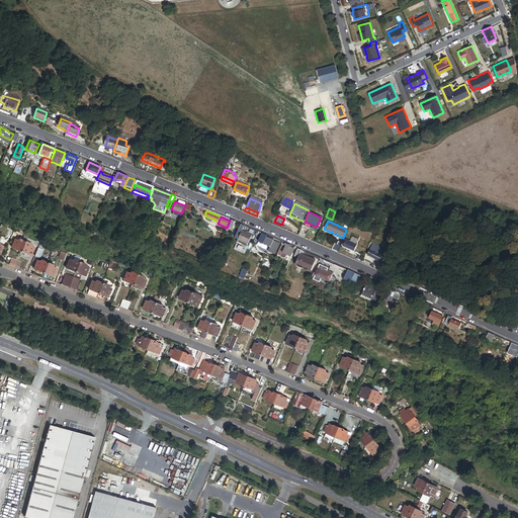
[(252,234),(243,230),(245,226),(240,224),(235,237),(248,242),(252,234)]
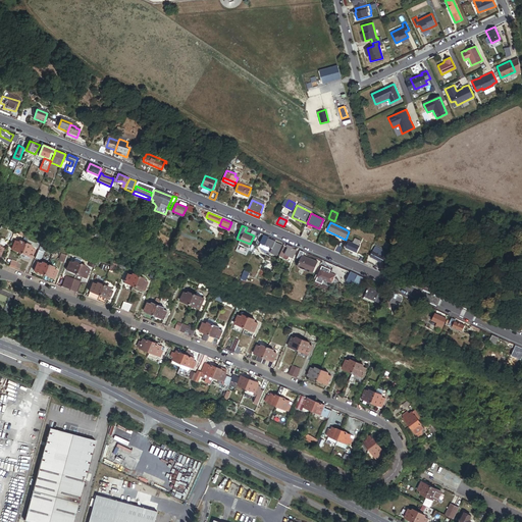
[(265,246),(267,240),(262,237),(259,243),(265,246)]
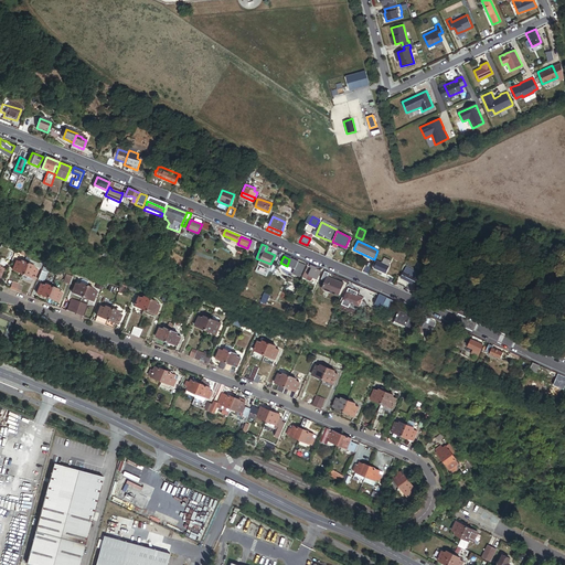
[(295,269),(298,262),(298,260),(290,257),(289,259),(287,266),(295,269)]
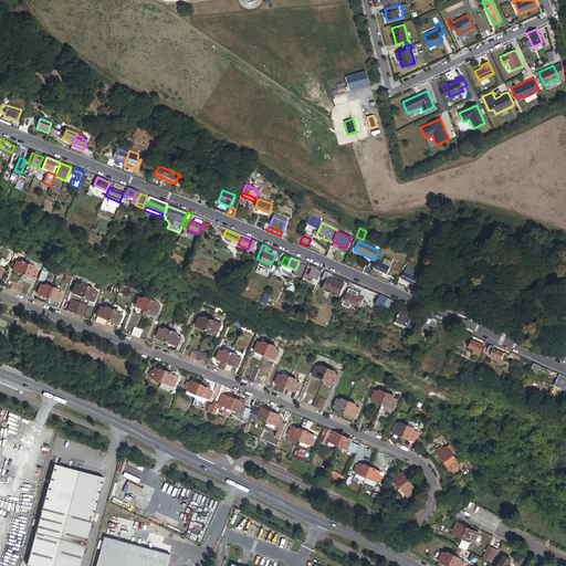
[(389,266),(391,261),(385,259),(383,263),(378,261),(376,266),(375,268),(387,273),(390,266),(389,266)]
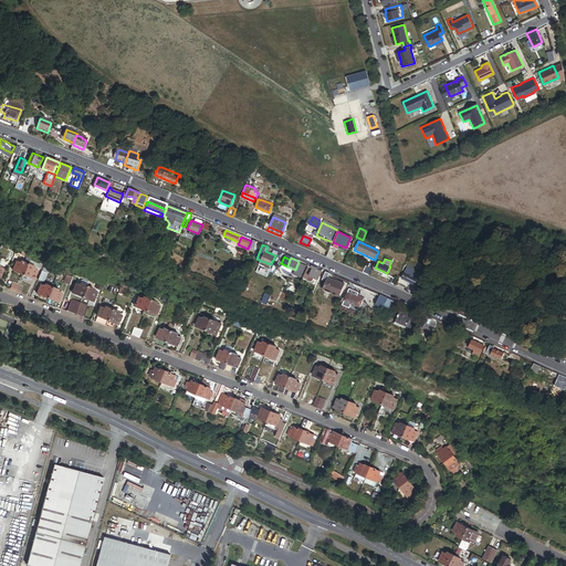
[(23,274),(28,263),(21,261),(20,263),(16,261),(13,268),(17,270),(17,272),(23,274)]
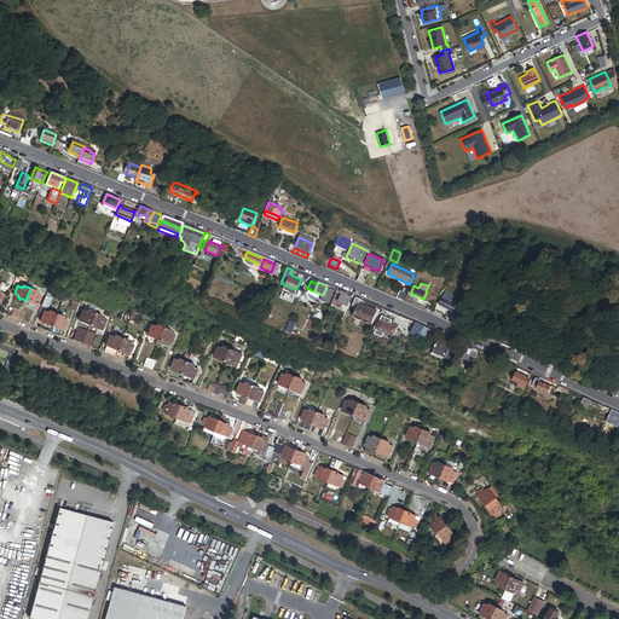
[(330,299),(334,290),(327,287),(323,295),(330,299)]
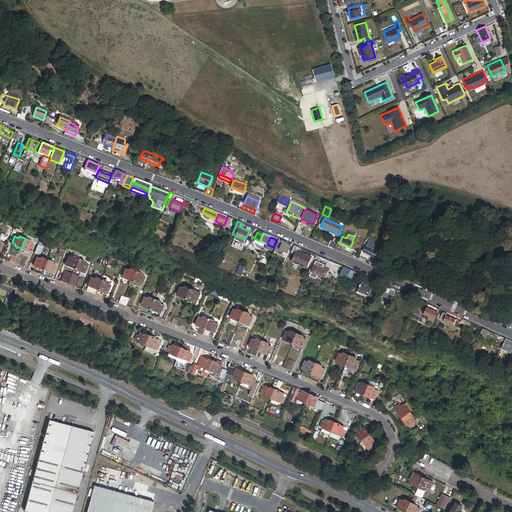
[(34,244),(30,243),(31,241),(25,238),(21,248),(27,251),(28,249),(31,250),(34,244)]
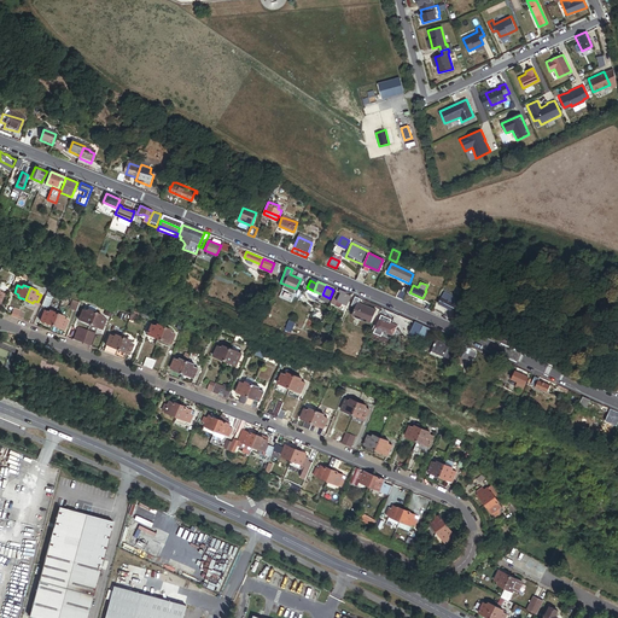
[(347,305),(351,296),(345,292),(347,291),(338,287),(332,298),(347,305)]
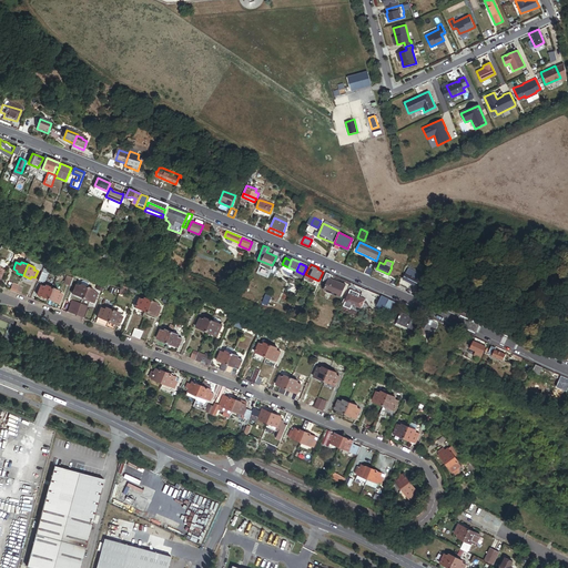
[(414,277),(416,272),(407,267),(405,273),(414,277)]
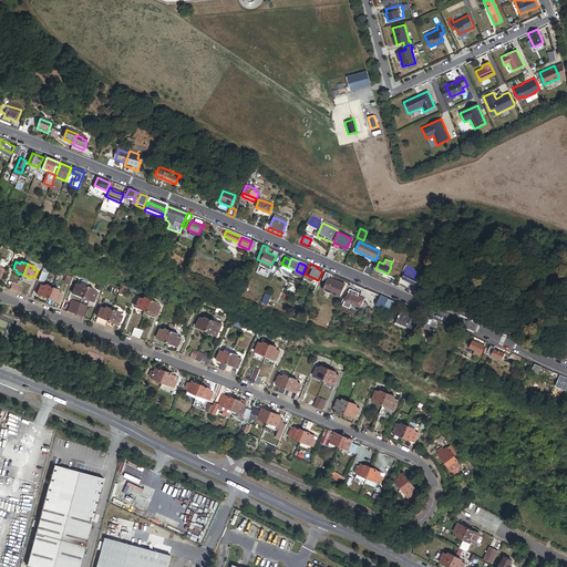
[(339,296),(343,285),(328,278),(330,274),(326,271),(322,280),(327,281),(323,289),(339,296)]
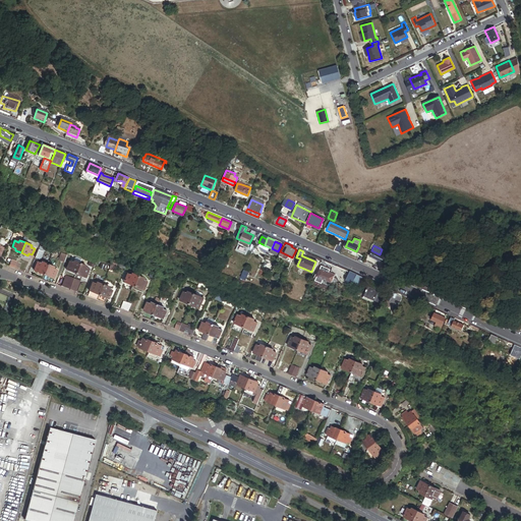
[(384,256),(381,254),(380,254),(371,250),(368,255),(379,261),(381,262),(384,256)]
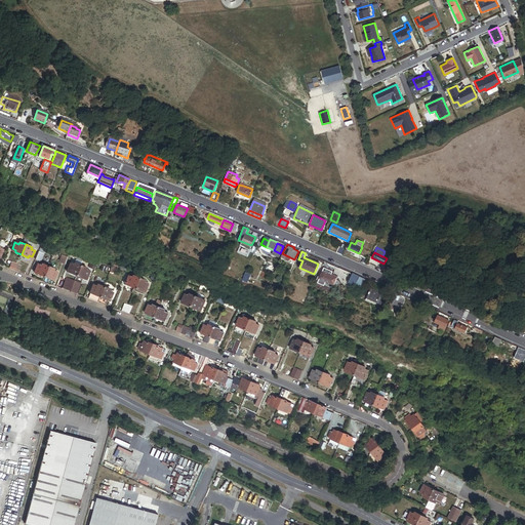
[(65,265),(68,256),(62,254),(58,261),(65,265)]
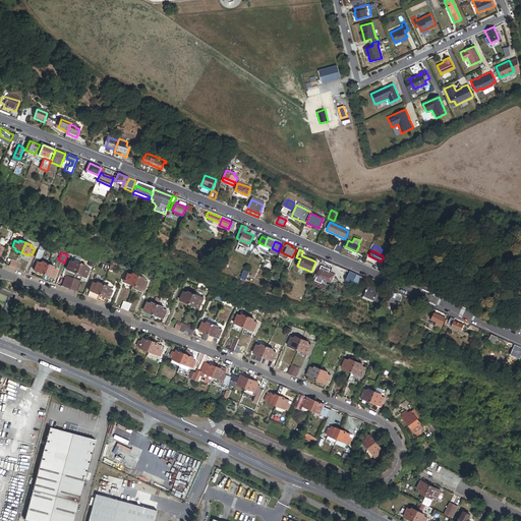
[(15,267),(18,259),(12,256),(9,264),(15,267)]
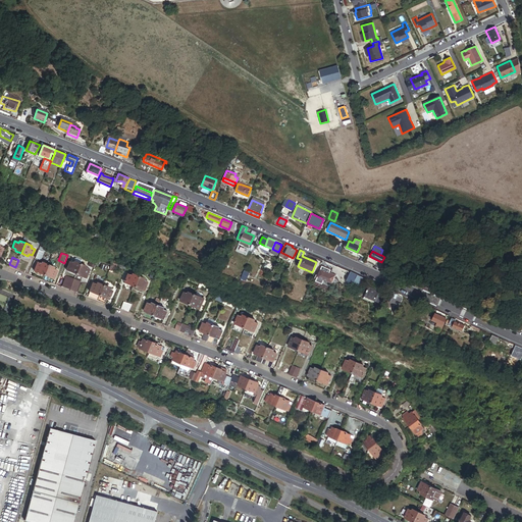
[(44,274),(48,264),(42,261),(41,263),(37,262),(35,268),(39,270),(38,271),(44,274)]
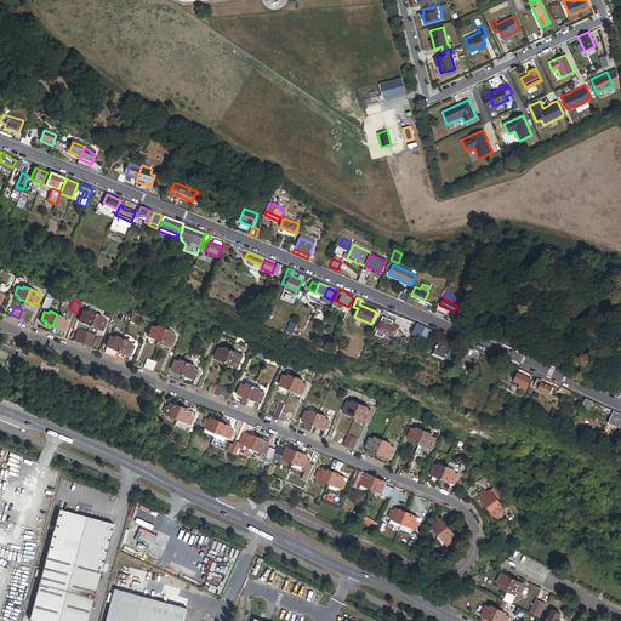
[(90,325),(96,313),(89,311),(87,313),(83,311),(79,318),(84,320),(84,323),(90,325)]
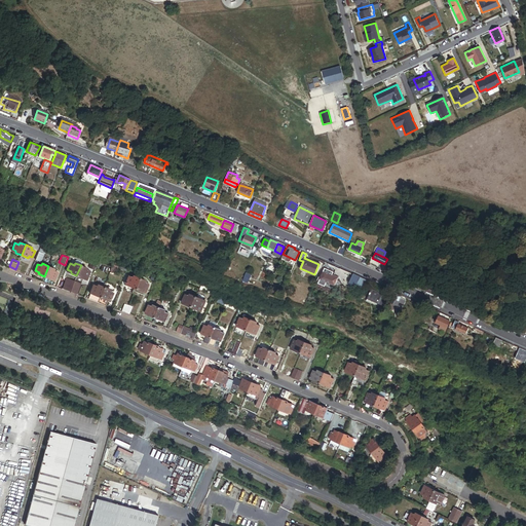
[(87,277),(89,271),(86,270),(87,268),(81,265),(76,275),(82,278),(83,276),(87,277)]
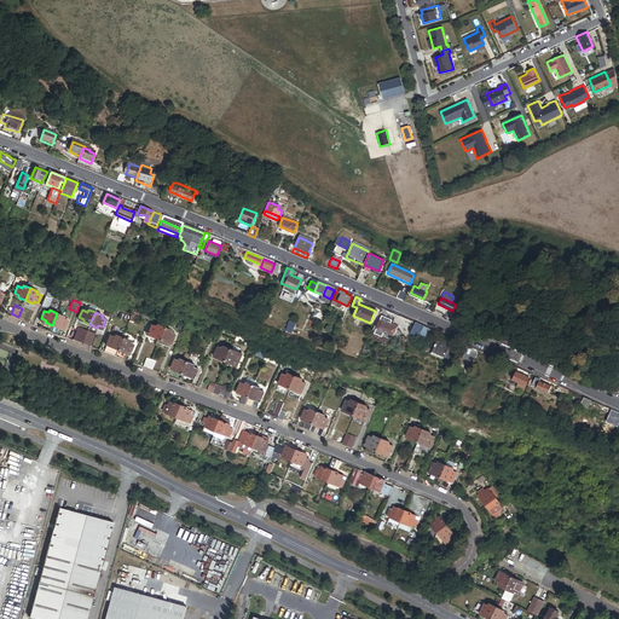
[(68,320),(63,318),(64,317),(57,313),(52,325),(59,329),(61,327),(64,328),(68,320)]
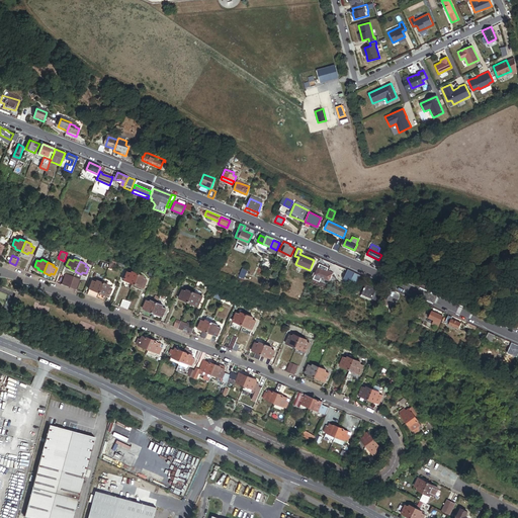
[(330,280),(333,272),(329,270),(329,269),(328,269),(328,267),(320,264),(315,274),(330,280)]
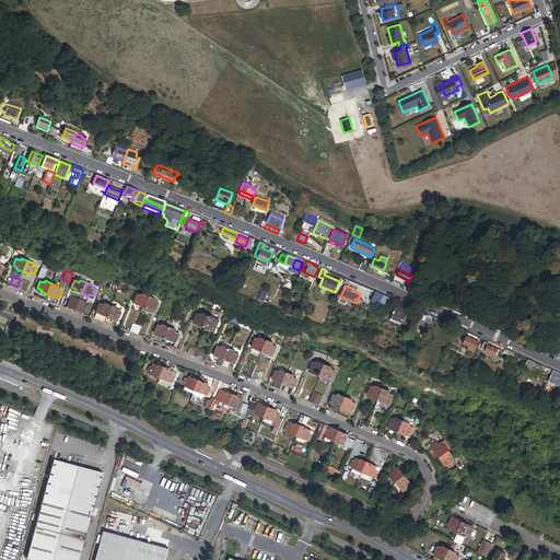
[(265,300),(268,291),(263,289),(259,298),(265,300)]
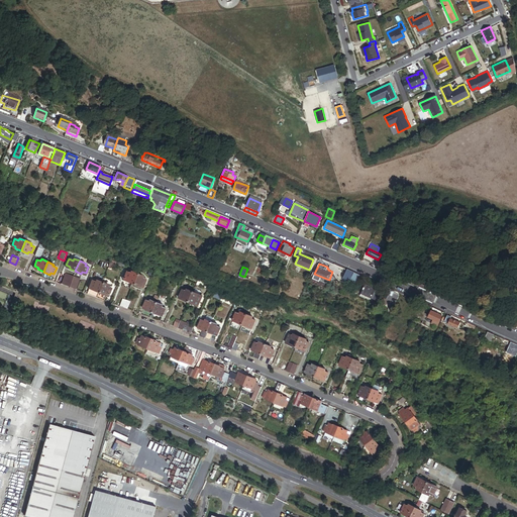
[(350,280),(353,273),(346,270),(342,278),(349,281),(350,280)]
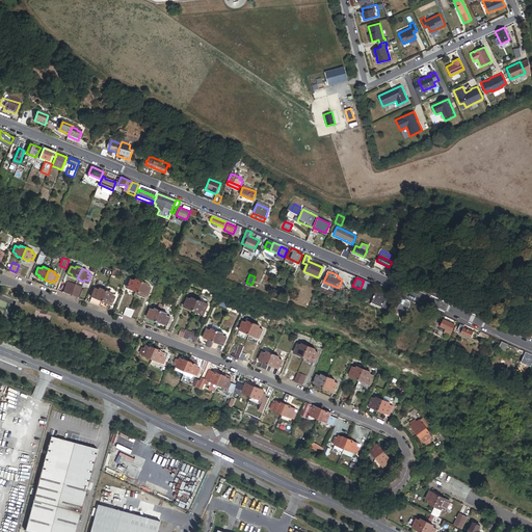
[(136,292),(140,282),(135,278),(134,281),(130,280),(128,286),(131,287),(130,289),(136,292)]
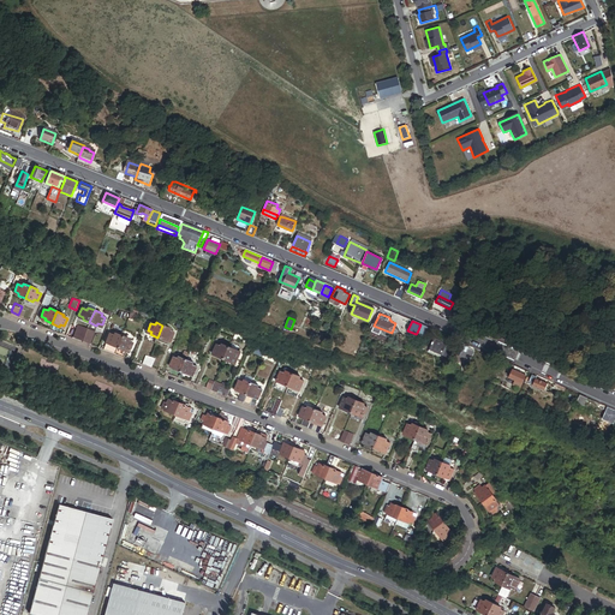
[(83,340),(88,328),(79,324),(75,336),(83,340)]
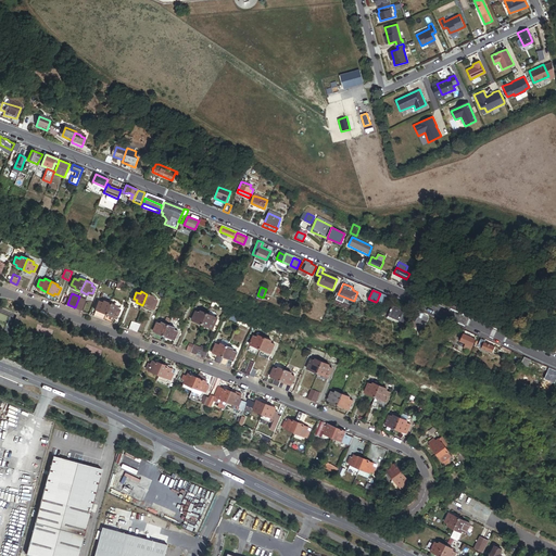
[(383,304),(388,297),(380,293),(377,301),(383,304)]
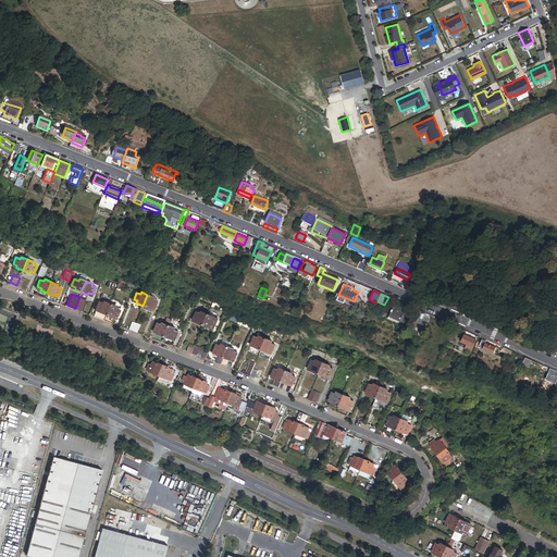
[(155,308),(157,301),(152,299),(153,297),(147,295),(143,306),(149,308),(150,306),(155,308)]
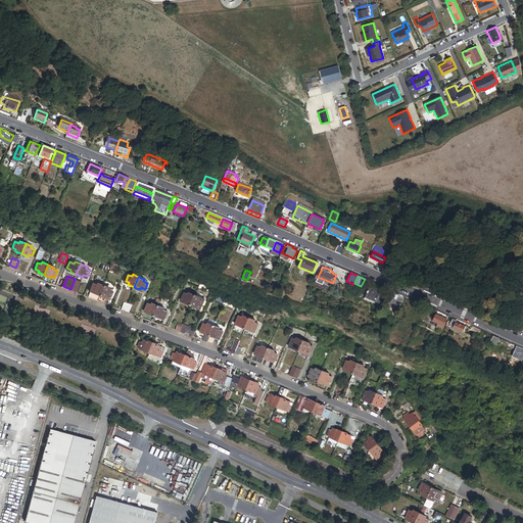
[(78,291),(82,281),(75,279),(70,289),(78,291)]
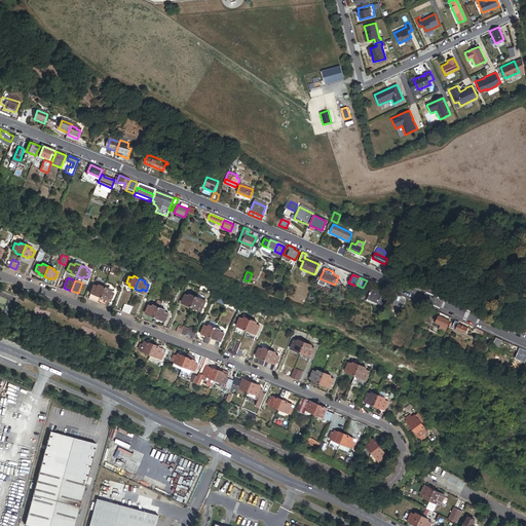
[(98,302),(104,287),(98,285),(98,286),(94,285),(90,291),(95,293),(94,295),(91,294),(89,299),(98,302)]
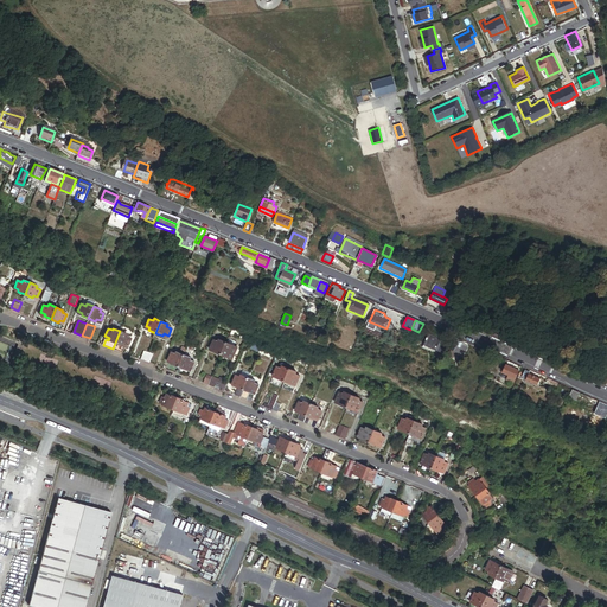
[(128,345),(131,338),(126,336),(127,333),(120,331),(113,349),(123,352),(125,347),(122,346),(123,344),(128,345)]
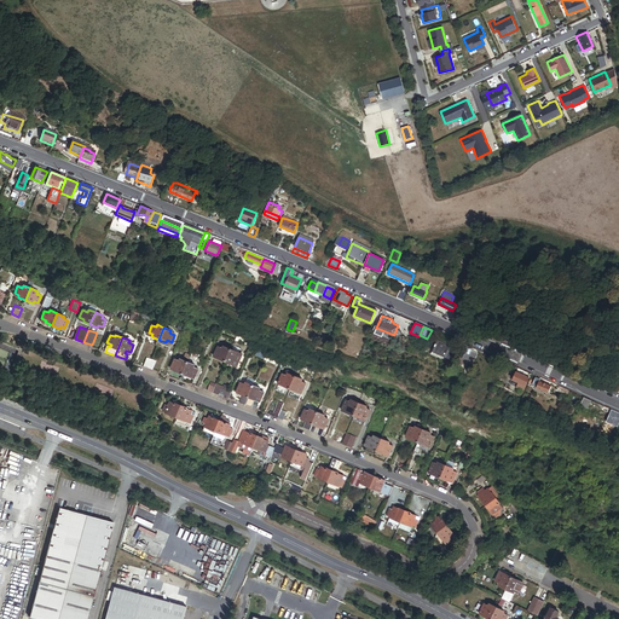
[(444,342),(437,340),(432,351),(452,360),(457,348),(449,345),(444,342)]
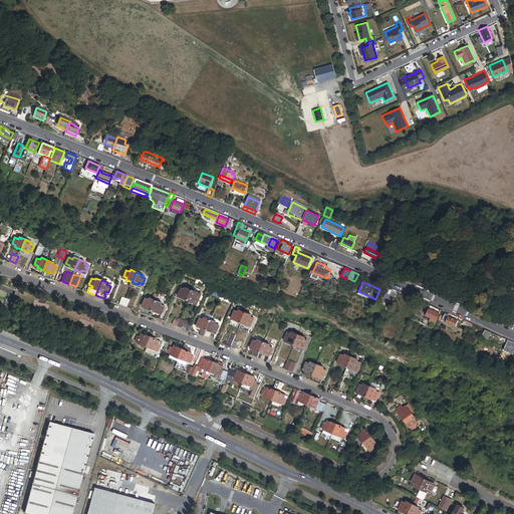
[(188,300),(192,290),(186,287),(185,289),(181,288),(178,294),(182,296),(182,297),(188,300)]
